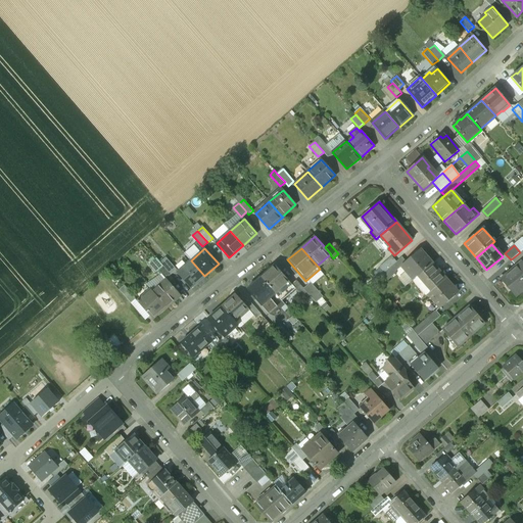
[(405,262),(400,266),(400,267),(407,274),(410,271),(416,278),(418,276),(432,264),(420,249),(405,262)]
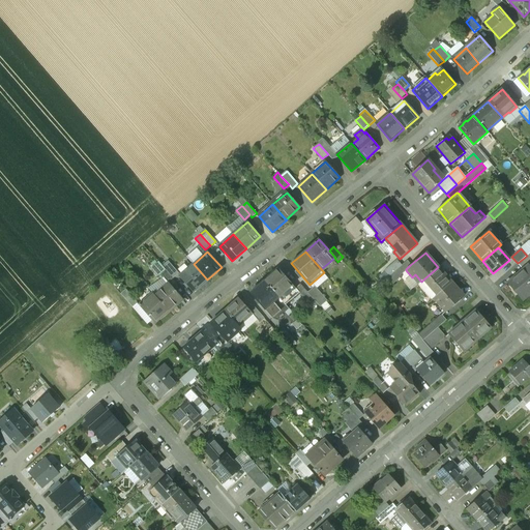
[(396,261),(384,271),(389,276),(401,266),(396,261)]
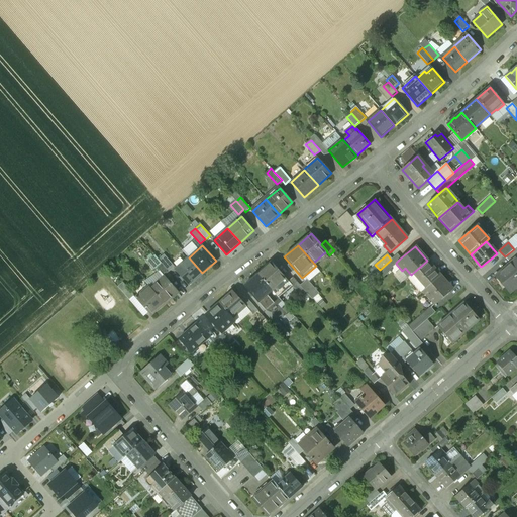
[(380,270),(378,271),(383,277),(391,270),(390,269),(396,264),(396,263),(400,259),(397,254),(391,260),(380,270)]
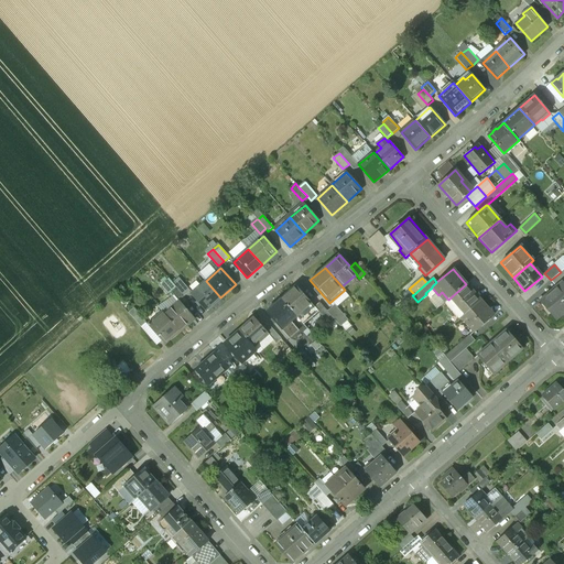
[(190,290),(179,279),(173,283),(184,295),(190,290)]
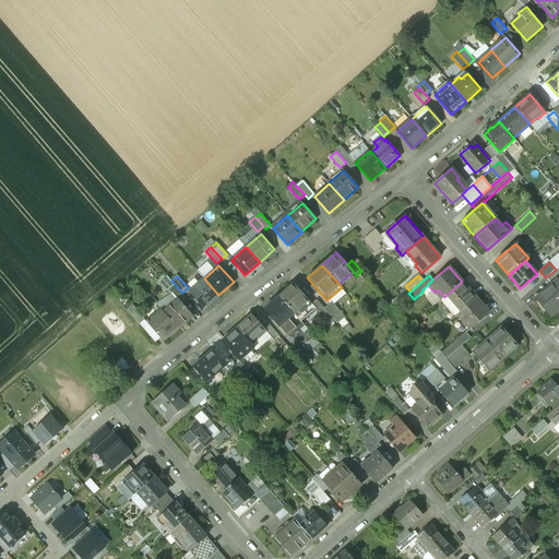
[(204,278),(189,292),(203,308),(218,295),(204,278)]
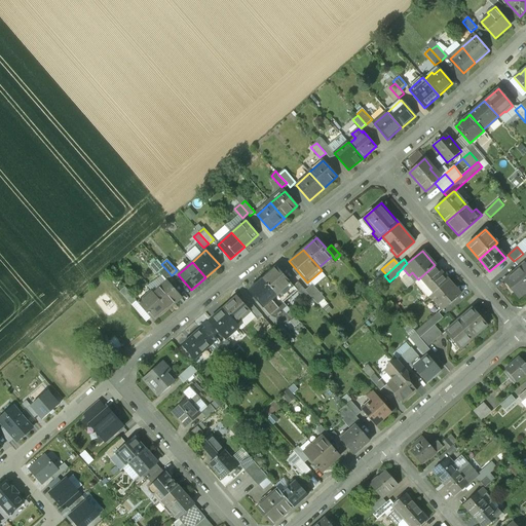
[(525,266),(524,264),(503,282),(518,298),(525,290),(525,266)]
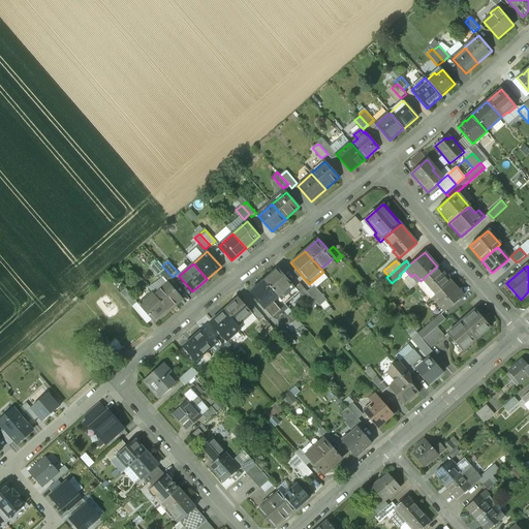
[(450,282),(437,267),(423,279),(436,294),(450,282)]
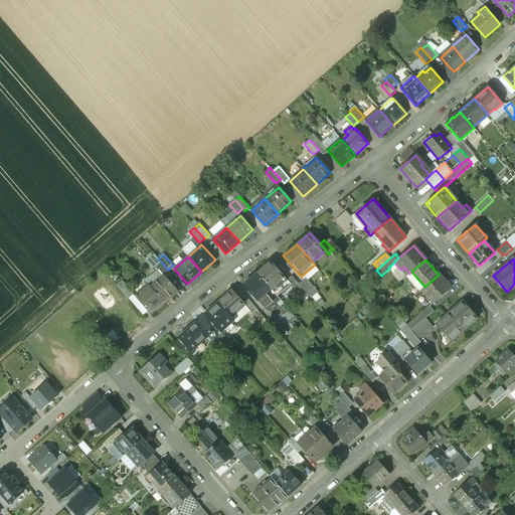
[(288,280),(272,261),(258,273),(271,289),(278,296),(291,285),(292,284),(288,280)]
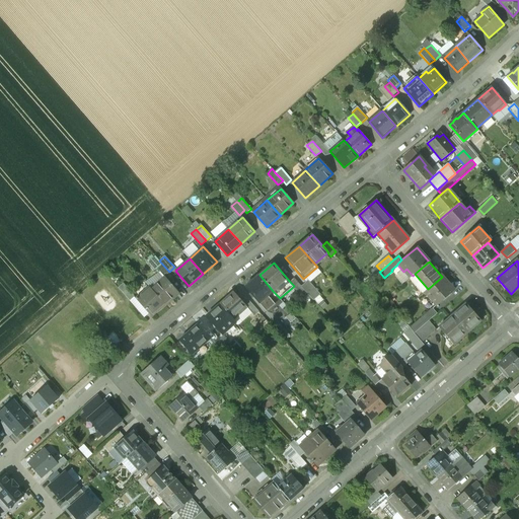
[(273,291),(260,275),(244,287),(267,311),(275,304),(268,296),(273,291)]
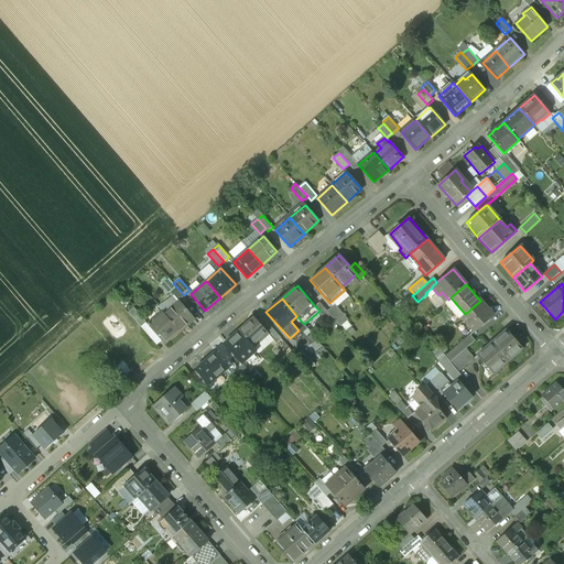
[(465,314),(461,317),(474,333),(494,315),(480,301),(465,314)]
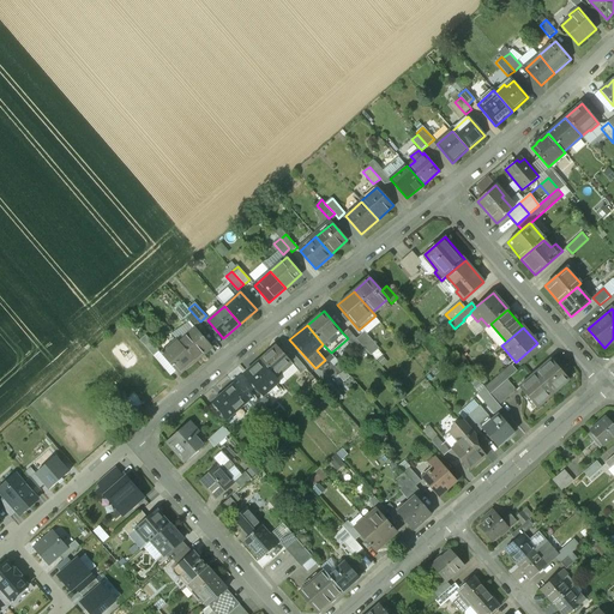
[(356,338),(349,329),(343,333),(348,338),(347,339),(356,350),(362,345),(356,338)]
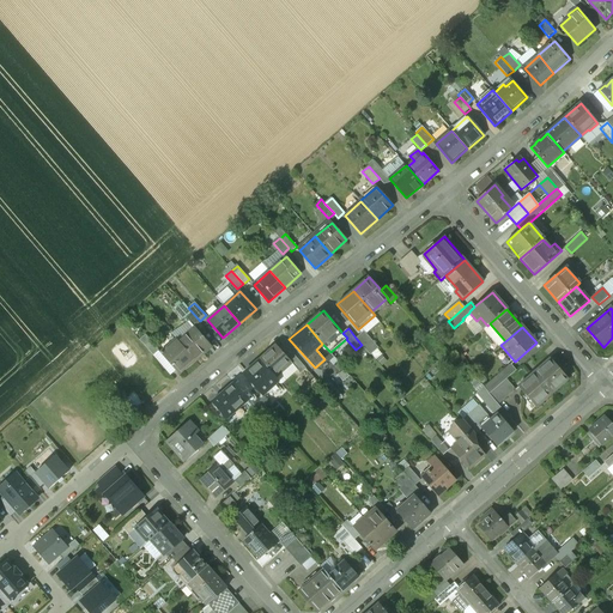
[(211,346),(198,331),(190,337),(188,334),(180,341),(195,359),(211,346)]
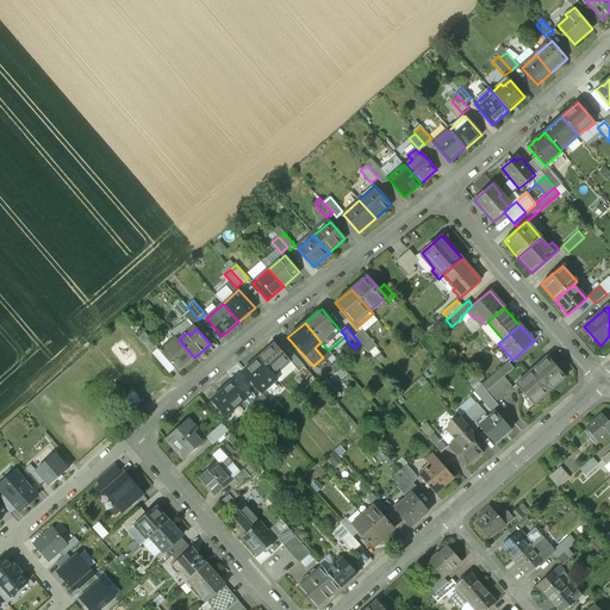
[(377,346),(362,329),(354,336),(360,343),(368,353),(377,346)]
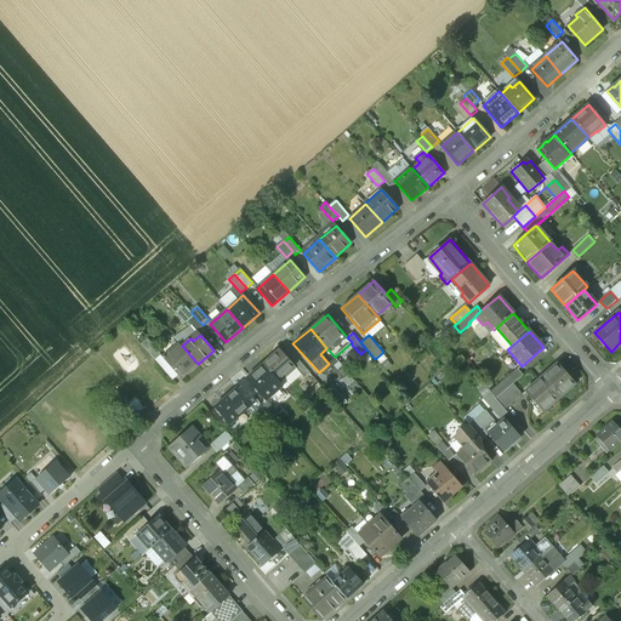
[(180,343),(163,358),(181,379),(198,364),(182,346),(180,343)]
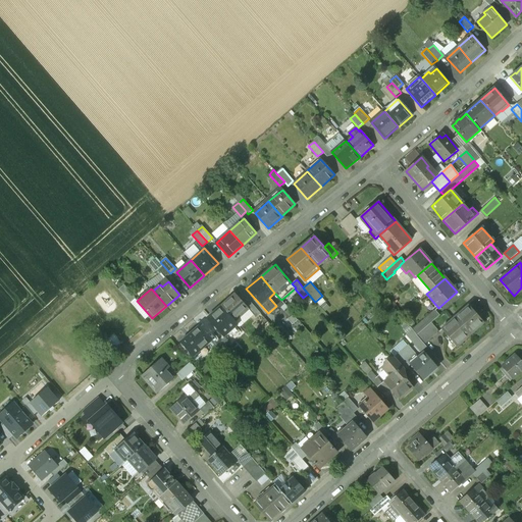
[(237,295),(222,307),(235,320),(248,308),(243,302),(237,295)]
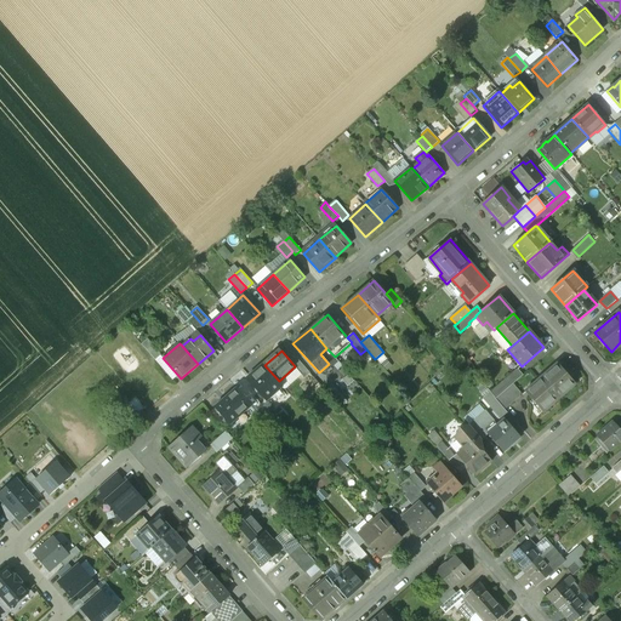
[(302,364),(294,354),(289,359),(295,366),(297,369),(302,364)]
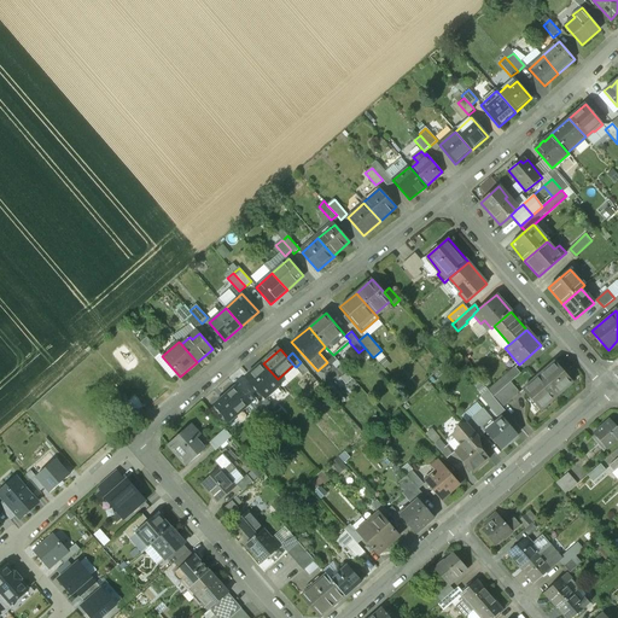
[(554,362),(541,373),(540,373),(535,377),(536,378),(523,390),(541,410),(572,383),(554,362)]
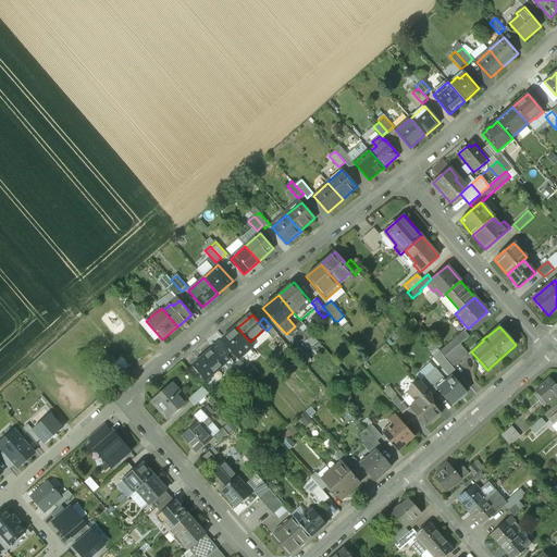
[(237,327),(223,341),(239,360),(255,347),(250,342),(237,327)]
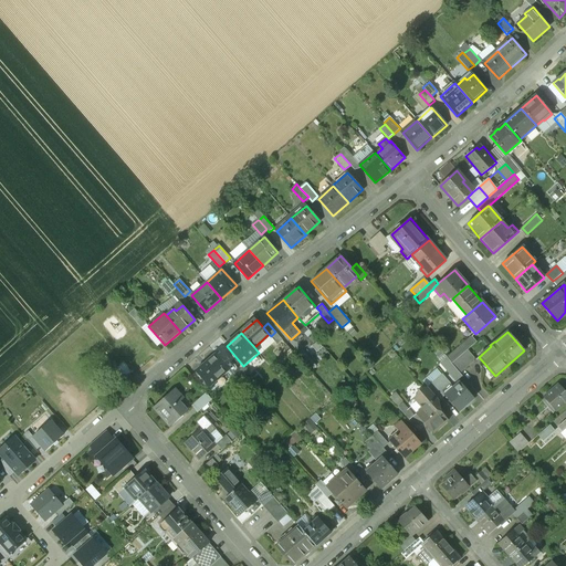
[(329,353),(312,333),(302,342),(320,362),(329,353)]
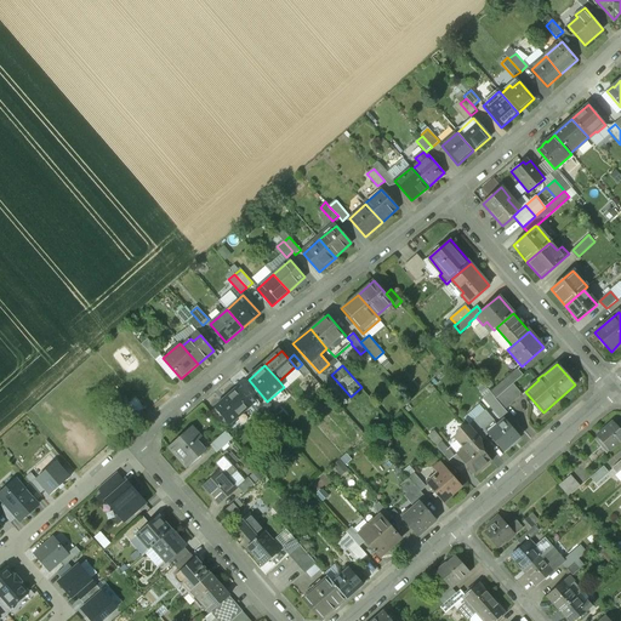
[(516,370),(502,381),(508,388),(512,385),(522,376),(516,370)]
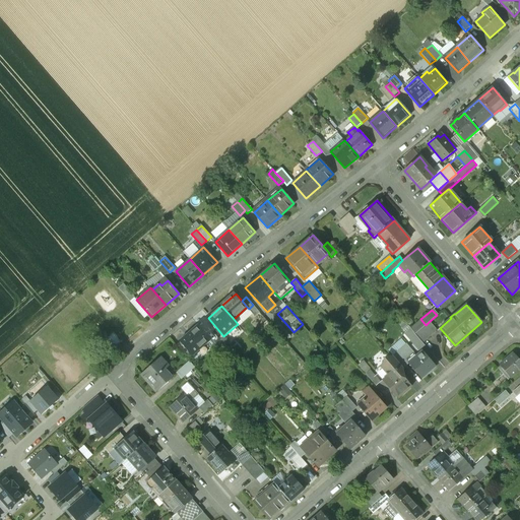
[(426,325),(414,334),(423,342),(437,330),(429,322),(426,325)]
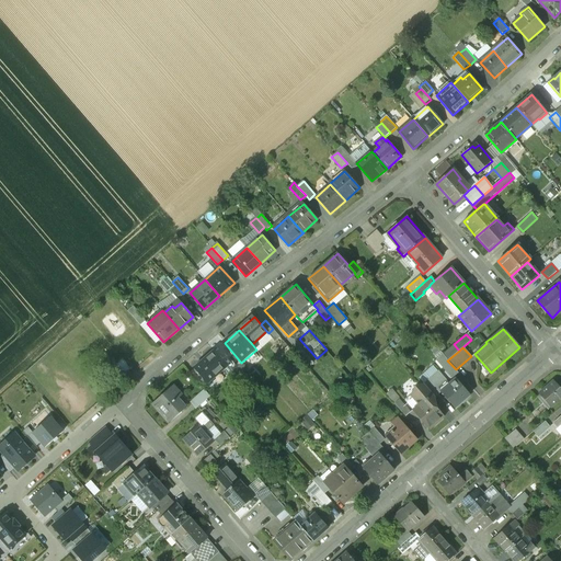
[(214,351),(194,367),(208,382),(227,366),(214,351)]
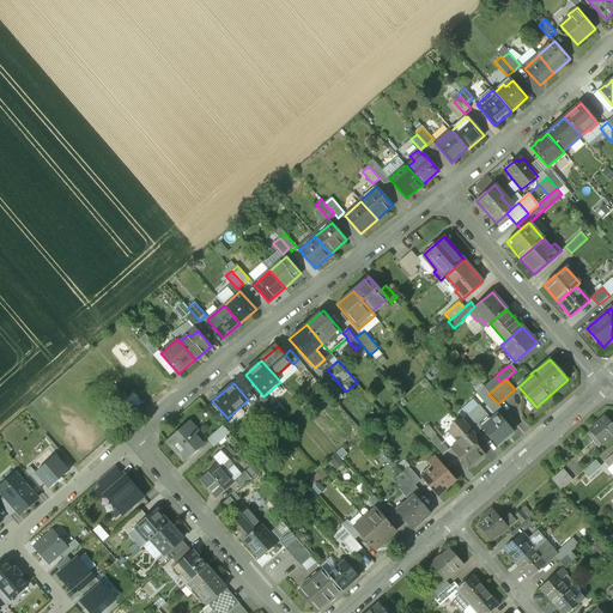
[(499,407),(487,392),(483,396),(496,411),(499,407)]
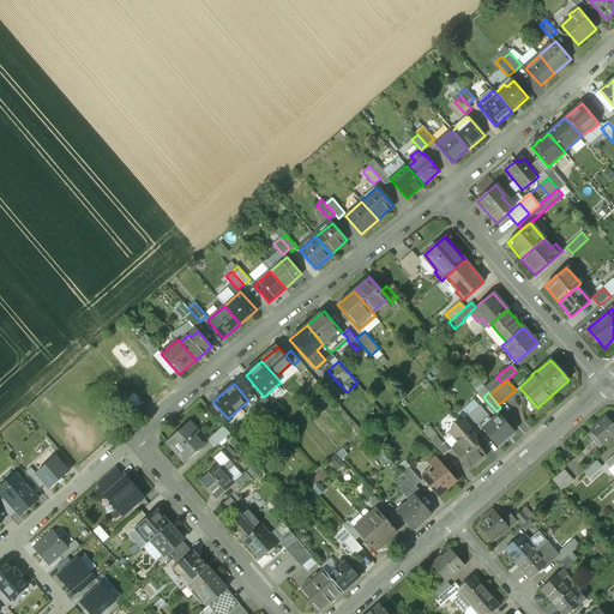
[(278,411),(265,397),(259,402),(272,417),(278,411)]
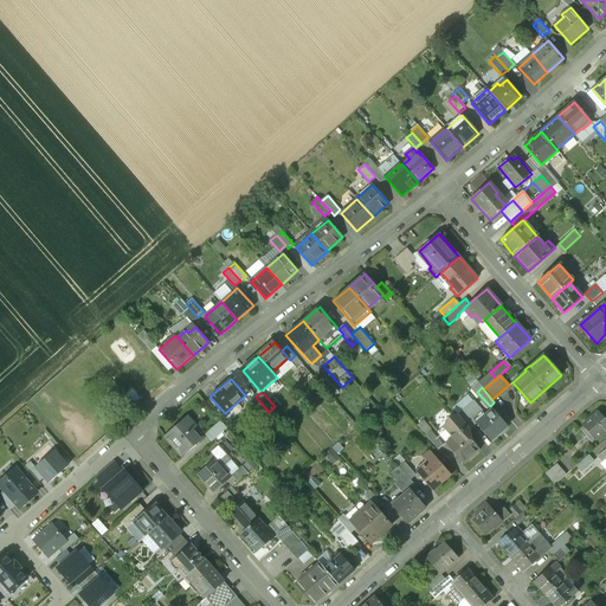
[(269,412),(256,397),(250,403),(263,417),(269,412)]
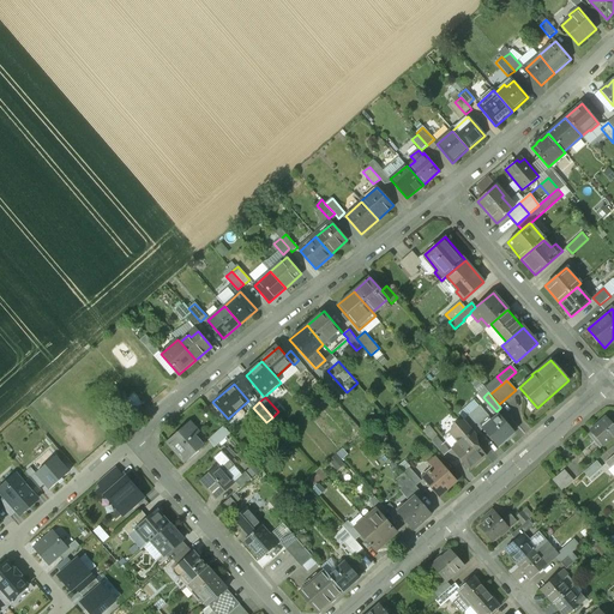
[(480,405),(463,420),(475,433),(476,434),(482,428),(498,445),(513,432),(499,415),(493,420),(480,405)]
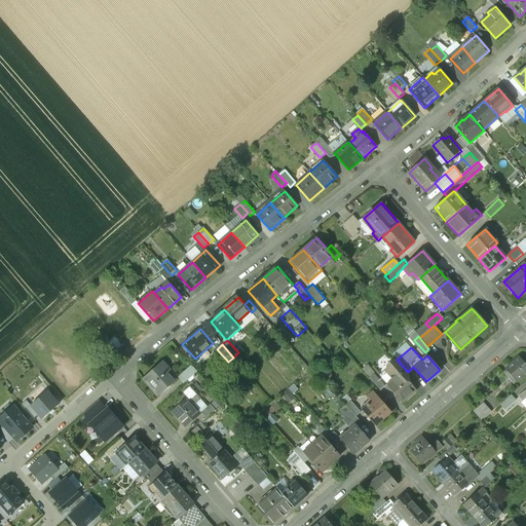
[(525,368),(517,358),(502,370),(509,376),(506,378),(509,381),(509,382),(511,384),(515,381),(514,381),(525,371),(525,368)]
